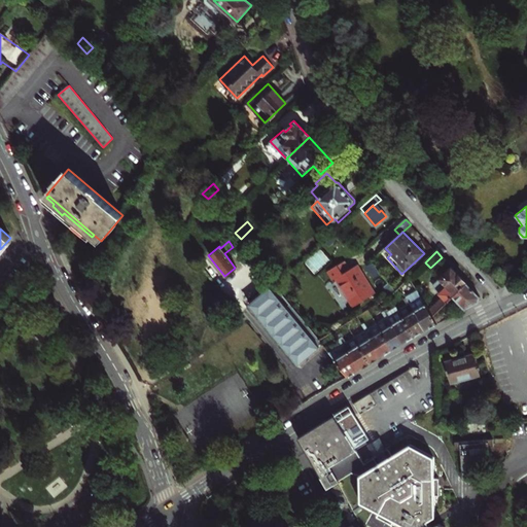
[(343,274),(349,270),(344,260),(338,265),(343,274)]
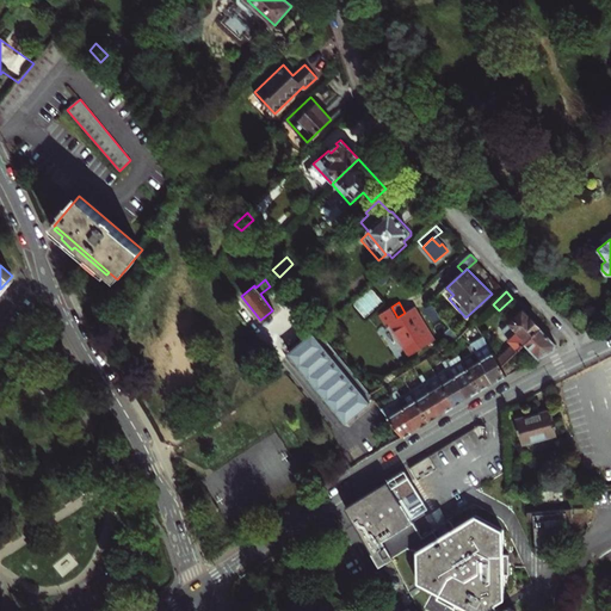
[(440,319),(429,304),(424,309),(434,323),(440,319)]
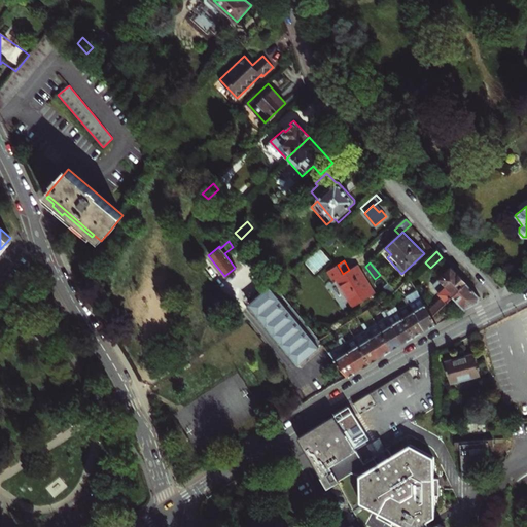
[(338,265),(326,271),(332,280),(336,278),(341,287),(331,293),(339,306),(349,301),(352,307),(375,293),(358,266),(349,270),(343,274),(338,265)]
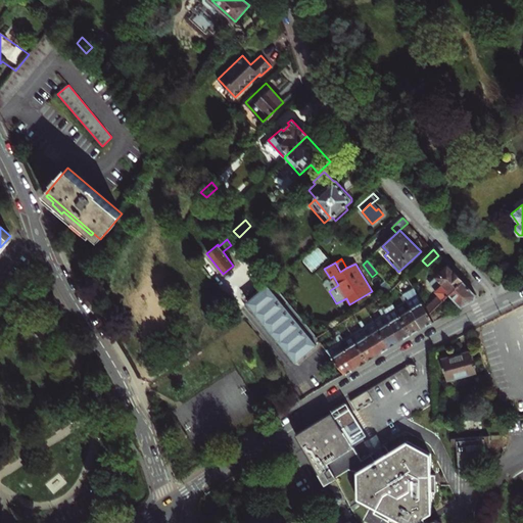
[(450,268),(448,266),(431,281),(431,286),(439,294),(426,307),(429,313),(463,281),(462,280),(456,273),(450,268)]
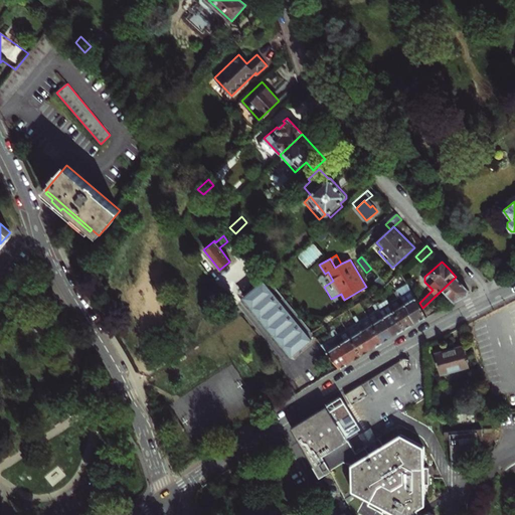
[(445,299),(450,305),(453,303),(469,295),(469,291),(456,277),(422,308),(427,316),(435,312),(434,310),(438,306),(445,299)]
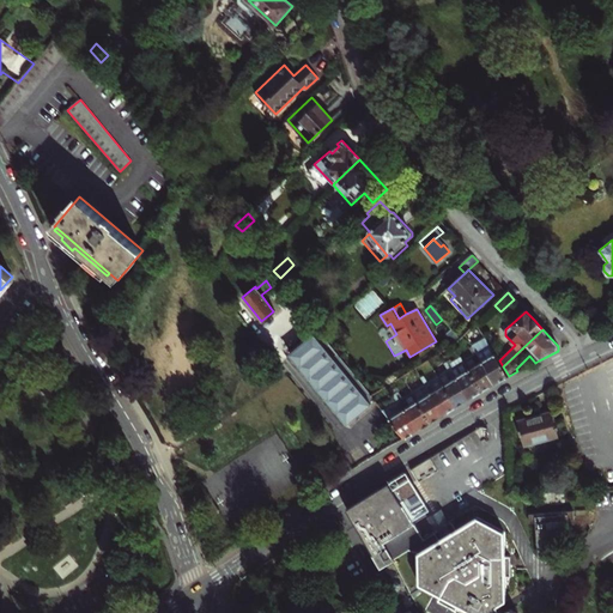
[(289,353),(345,423),(370,404),(321,345),(323,343),(316,333),(314,335),(313,334),(289,353)]
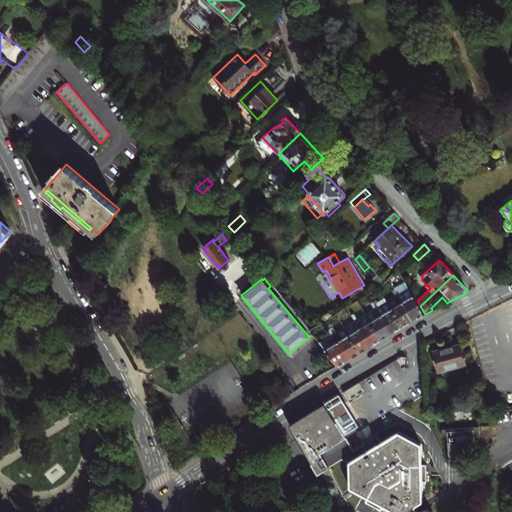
[(420,306),(417,301),(405,282),(394,288),(394,289),(403,303),(404,302),(409,311),(408,311),(413,320),(419,317),(425,314),(420,306)]
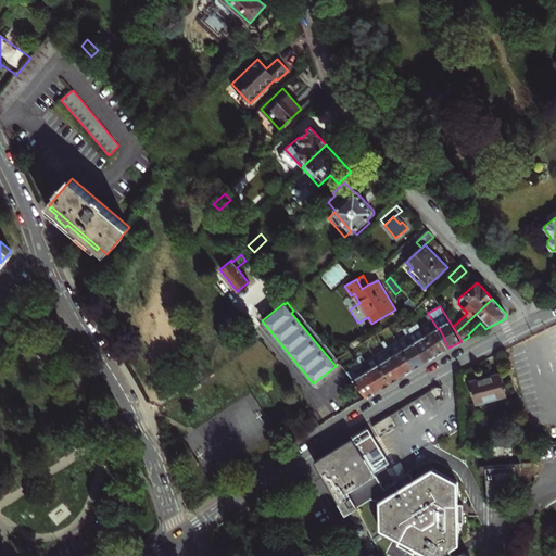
[(438,329),(428,314),(426,315),(430,321),(421,327),(438,354),(443,351),(449,348),(443,338),(444,338),(439,328),(438,329)]
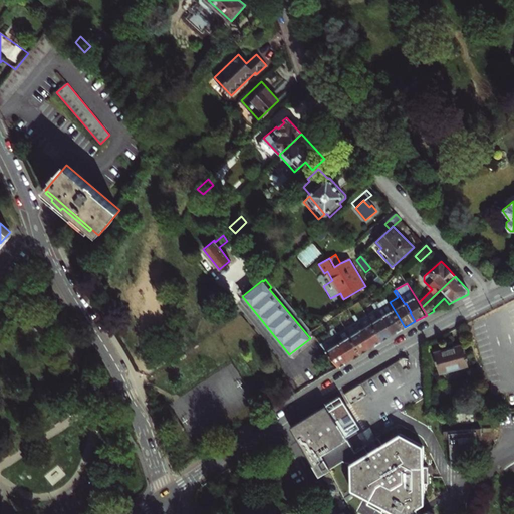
[(400,330),(405,327),(390,302),(380,307),(376,302),(374,303),(383,317),(384,316),(390,324),(388,326),(393,334),(400,330)]
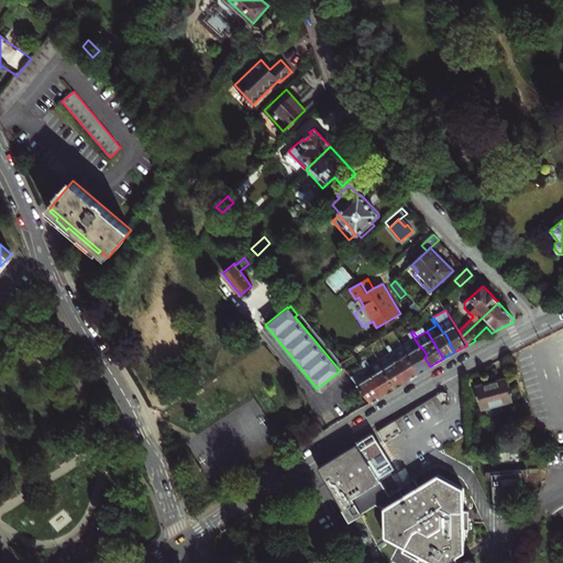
[(411,340),(403,345),(419,373),(426,370),(430,366),(424,357),(427,355),(421,346),(420,348),(410,332),(408,333),(411,340)]
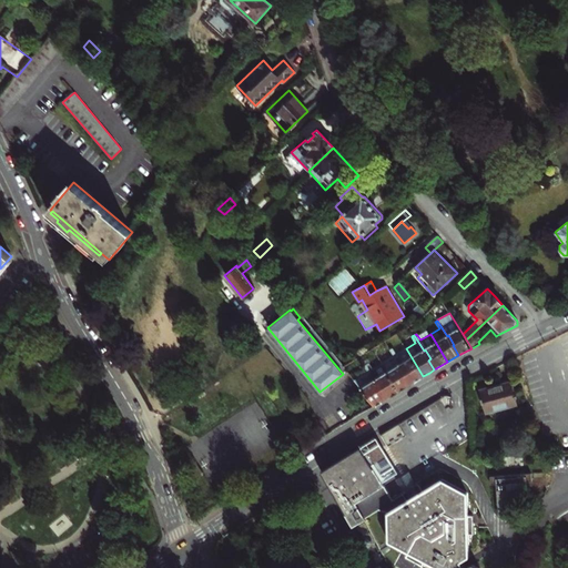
[(415,343),(412,336),(402,342),(406,348),(415,343)]
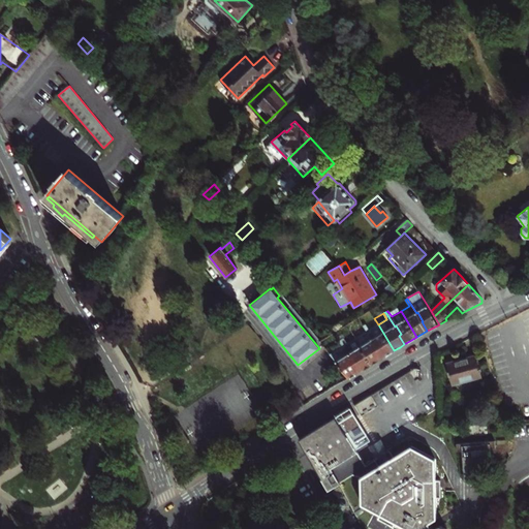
[(363,325),(372,340),(373,339),(378,348),(377,349),(382,358),(390,353),(394,350),(378,324),(369,331),(365,324),(363,325)]
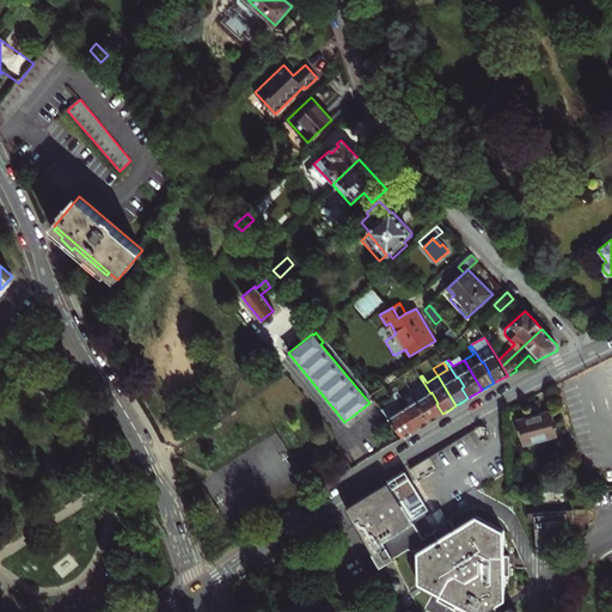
[(422,385),(412,391),(430,421),(438,417),(442,414),(436,404),(438,403),(432,392),(430,393),(420,377),(417,379),(422,385)]
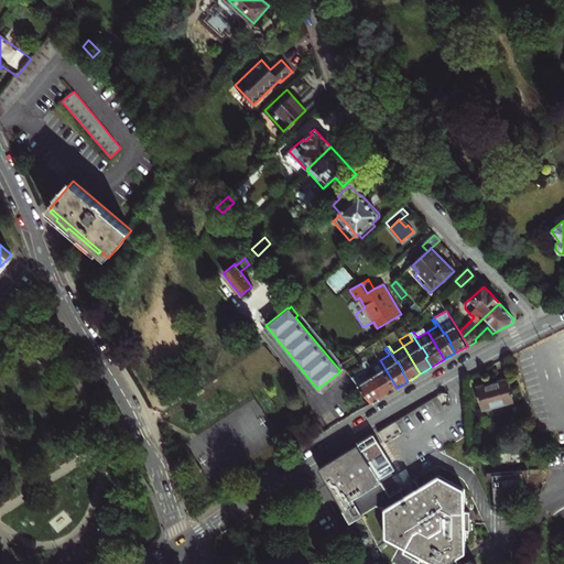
[(379,399),(383,396),(391,392),(397,388),(380,360),(370,366),(366,360),(364,361),(361,362),(366,369),(353,377),(373,402),(379,399)]
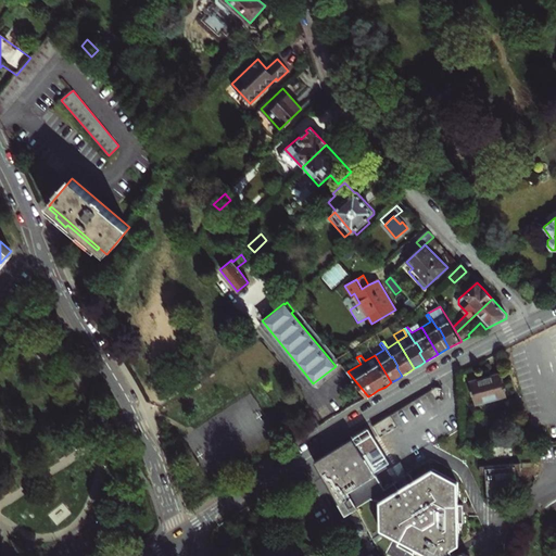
[(501,376),(468,384),(475,405),(506,396),(501,376)]
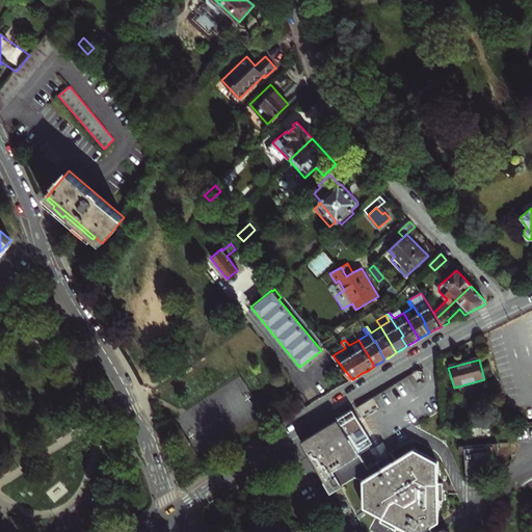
[(376,398),(349,415),(355,426),(383,409),(376,398)]
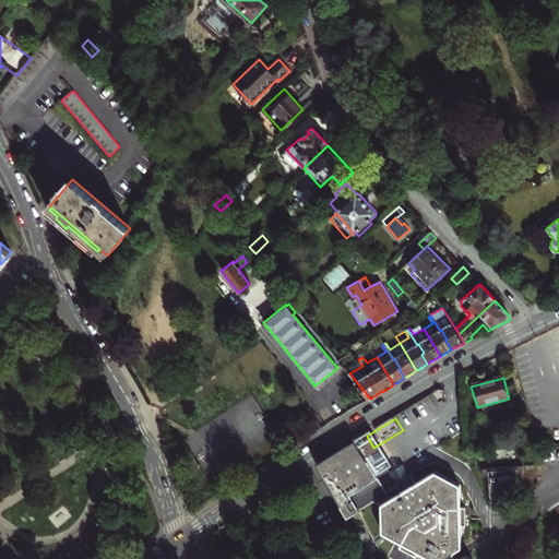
[(387,492),(355,441),(345,447),(329,458),(358,512),(363,510),(363,509),(375,502),(382,504),(401,494),(396,486),(387,492)]
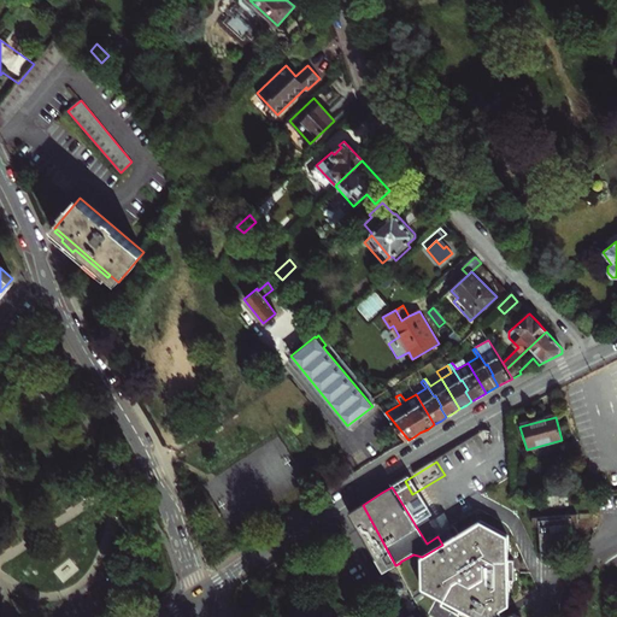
[(542,497),(544,509),(569,506),(569,494),(542,497)]
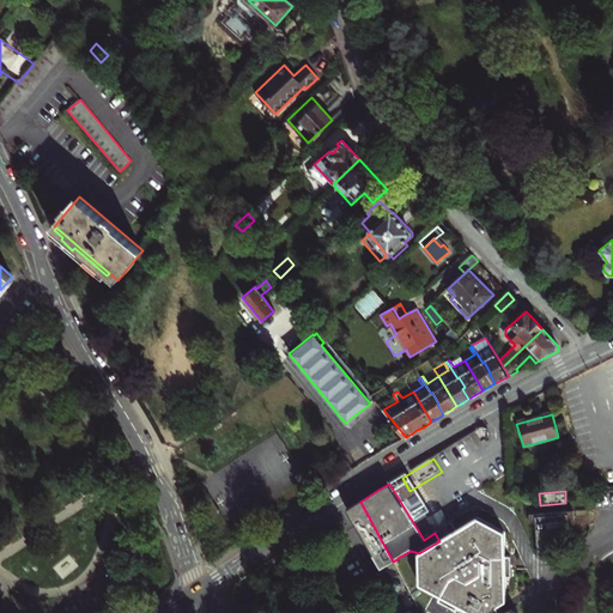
[(353,505),(347,510),(383,568),(393,562),(360,502),(353,505)]
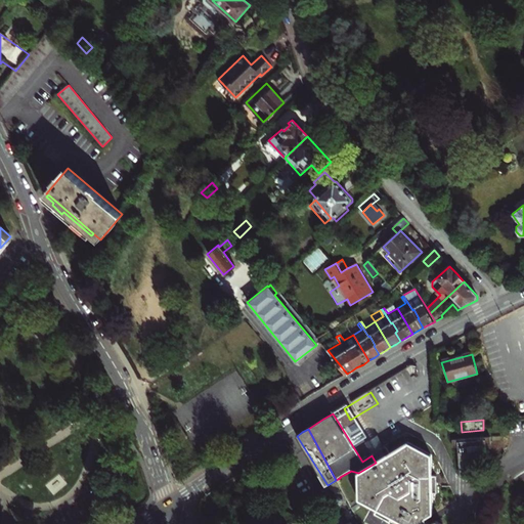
[(365,442),(373,454),(386,447),(379,435),(365,442)]
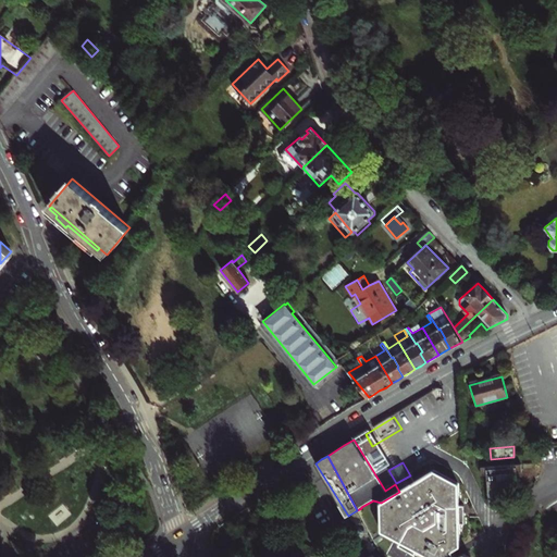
[(522,463),(482,466),(483,474),(489,474),(491,505),(504,505),(503,494),(518,493),(517,472),(523,472),(522,463)]
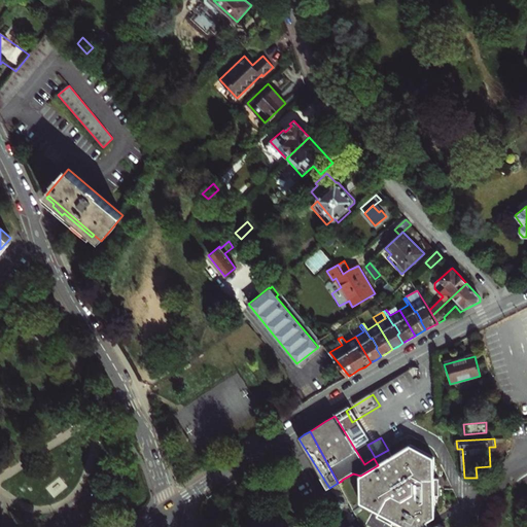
[(445,526),(440,524),(433,526),(431,526),(428,522),(435,517),(434,496),(440,496),(438,479),(434,479),(433,458),(411,446),(392,456),(388,450),(375,457),(374,458),(378,465),(360,476),(361,502),(379,513),(377,517),(392,525),(394,521),(405,526),(445,526)]
